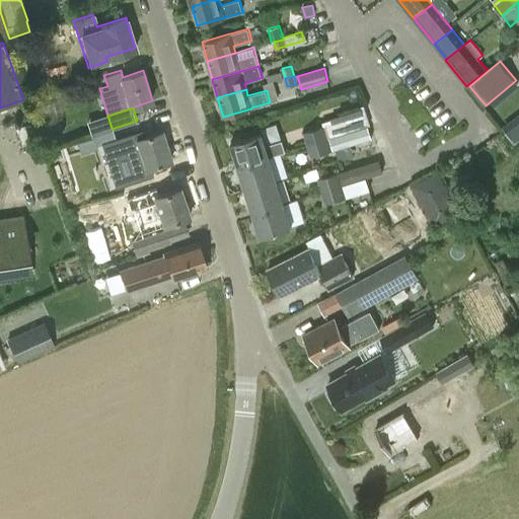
[(307,144),(349,132),(345,119),(304,132),(307,144)]
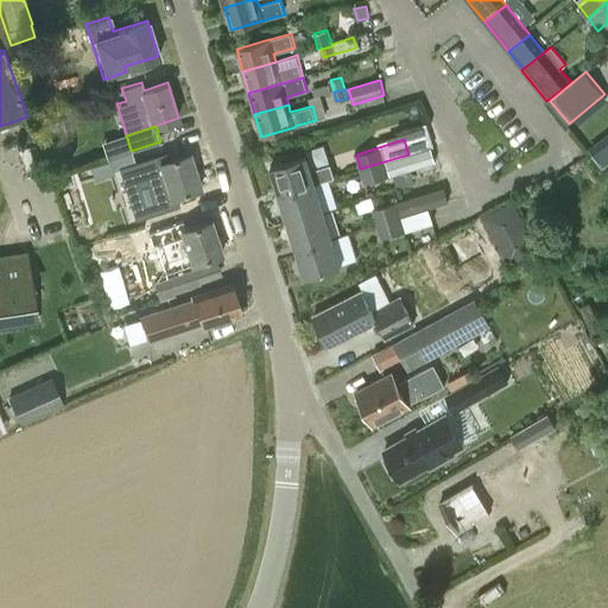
[(409,154),(360,169),(365,183),(388,176),(413,168),(436,160),(431,147),(409,154)]
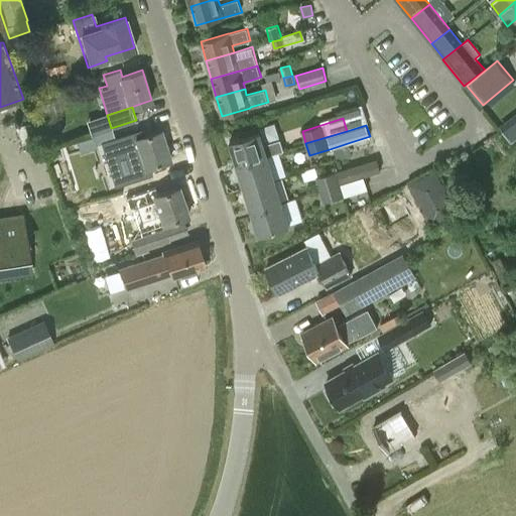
[(147,133),(145,126),(118,135),(123,150),(138,145),(145,167),(170,159),(160,129),(147,133)]
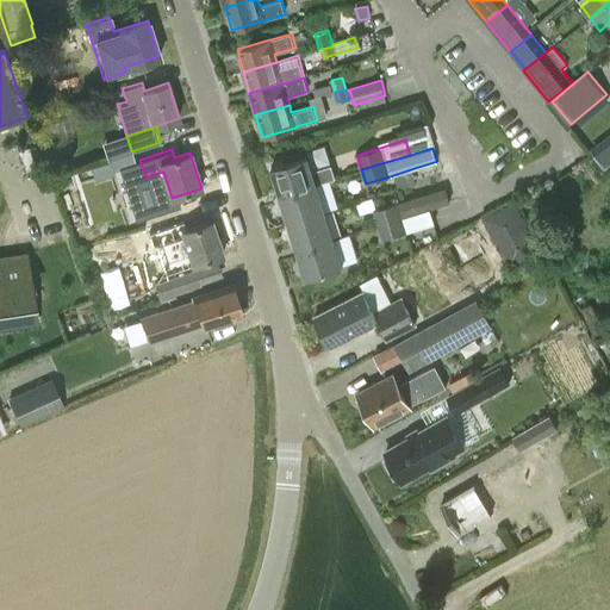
[(325,167),(312,170),(309,156),(272,167),(280,195),(317,184),(317,185),(329,180),(325,167)]
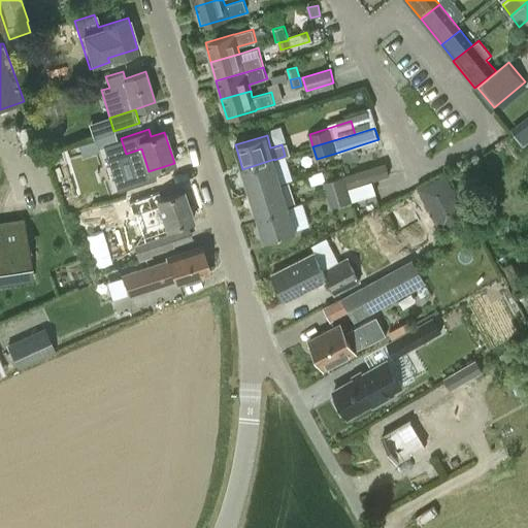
[(95,147),(92,137),(77,142),(80,153),(95,147)]
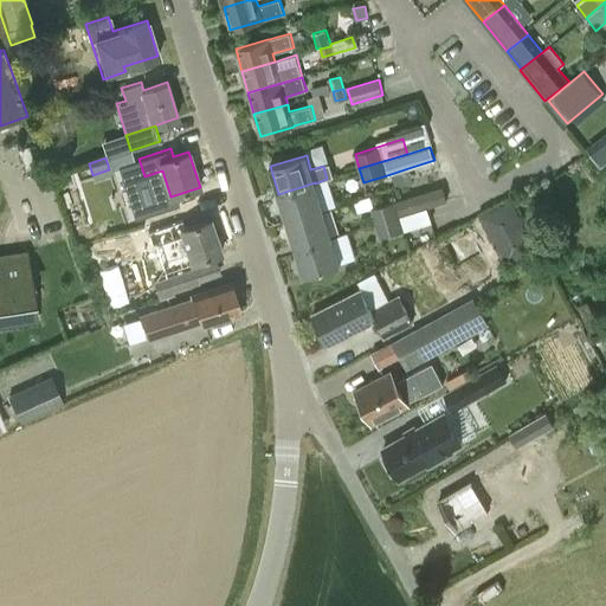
[(288,221),(323,210),(315,184),(315,182),(278,194),(288,221)]
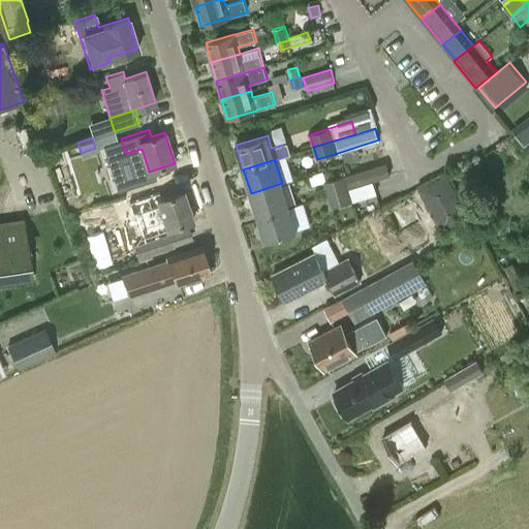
[(386,162),(324,182),(329,194),(373,181),(391,176),(386,162)]
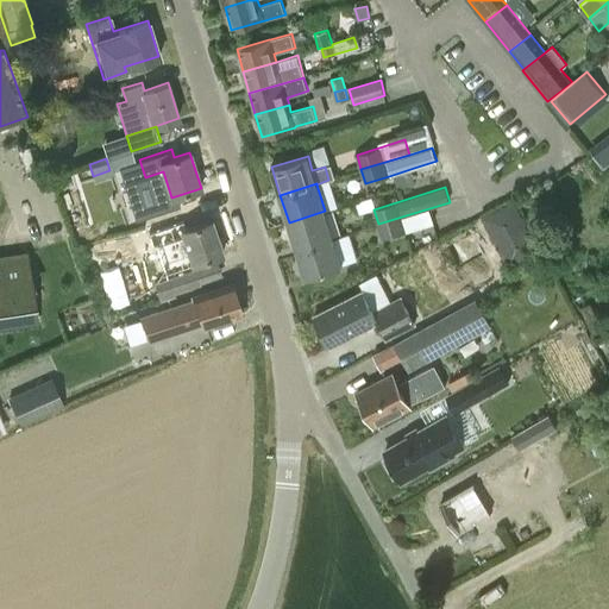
[(483,221),(504,261),(535,243),(514,203),(483,221)]
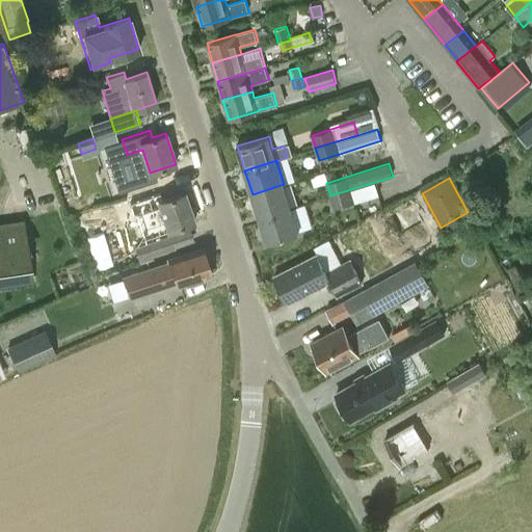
[(260,218),(291,208),(284,184),(253,194),(260,218)]
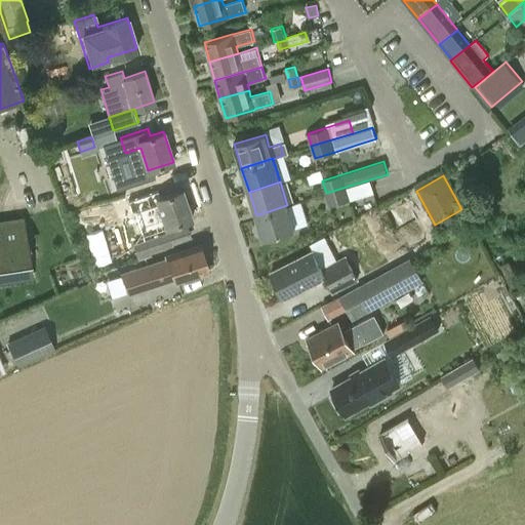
[(326,193),(329,206),(351,199),(347,187),(326,193)]
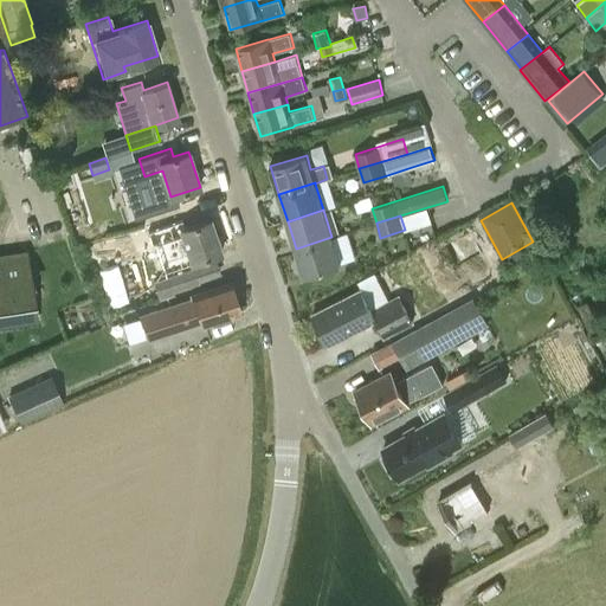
[(165,245),(185,238),(192,263),(221,253),(210,218),(187,226),(184,217),(159,225),(165,245)]
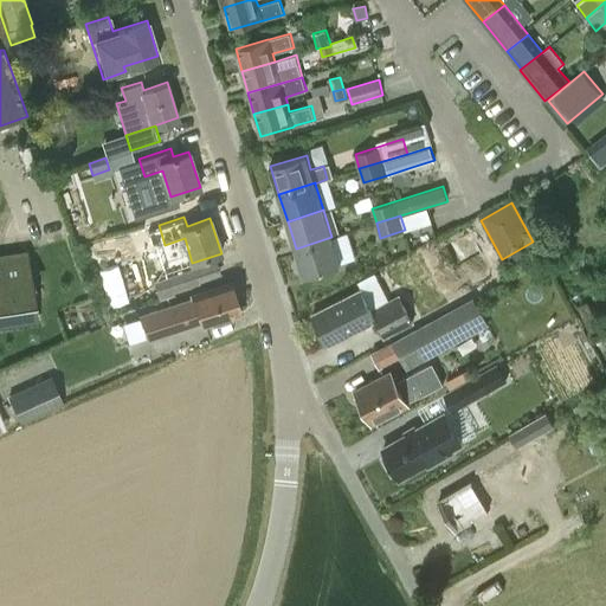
[(331,237),(296,249),(304,276),(341,265),(331,237)]
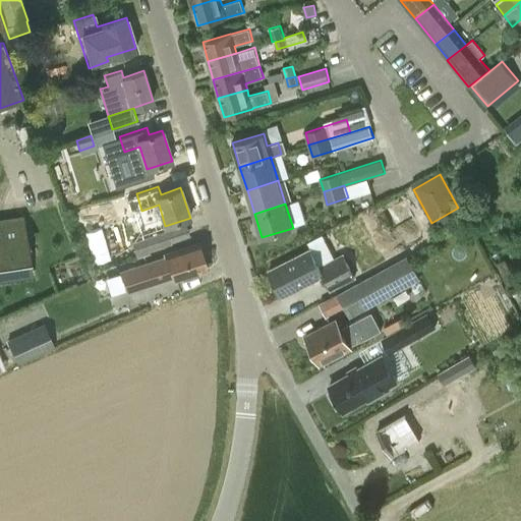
[(0,277),(29,273),(21,221),(0,223),(0,277)]
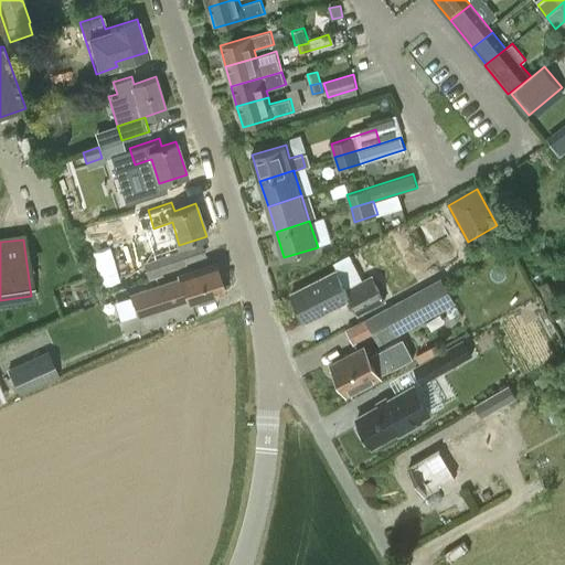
[(160,272),(187,264),(182,247),(155,256),(156,257),(146,260),(150,275),(160,272)]
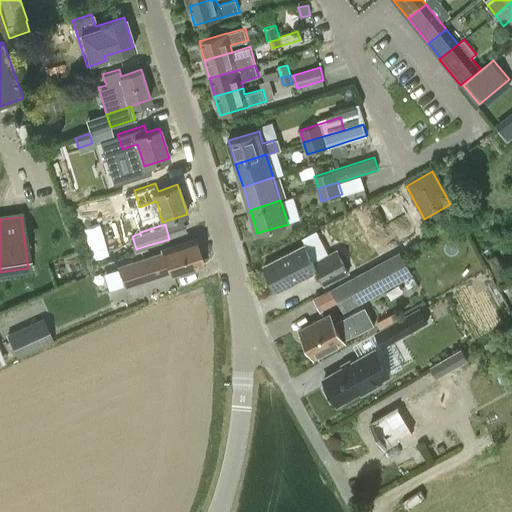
[(125,287),(169,273),(170,274),(203,264),(195,238),(161,249),(162,251),(118,266),(125,287)]
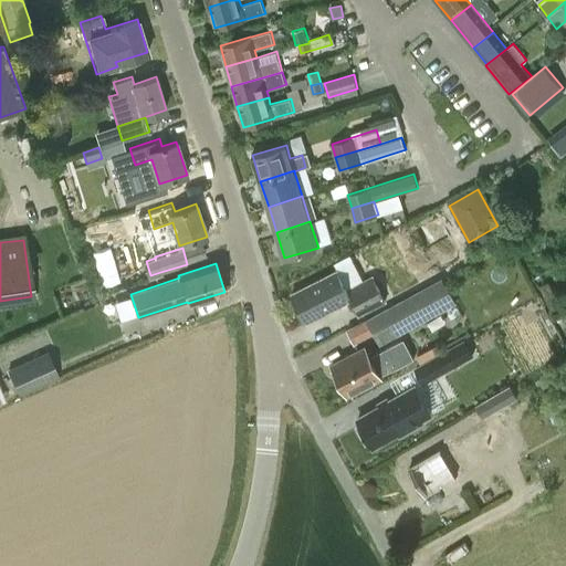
[(353,297),(360,315),(387,301),(373,275),(347,289),(337,270),(292,293),(306,322),(353,297)]
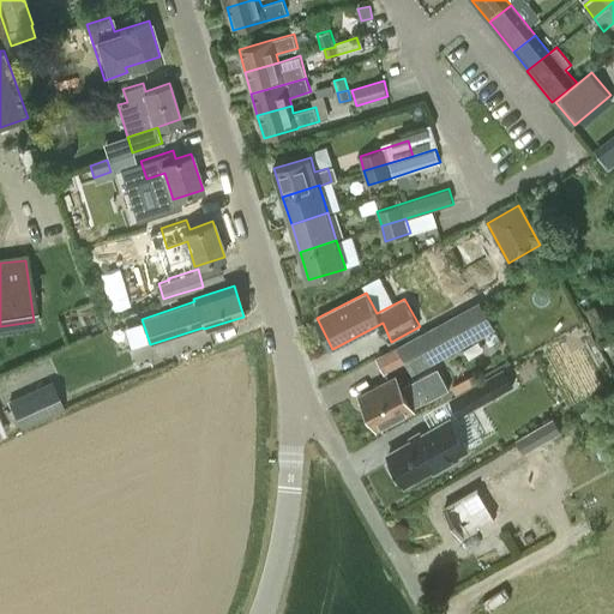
[(491,295),(464,311),(464,309),(440,323),(378,357),(386,372),(407,361),(413,373),(495,329),(486,311),(497,306),(491,295)]
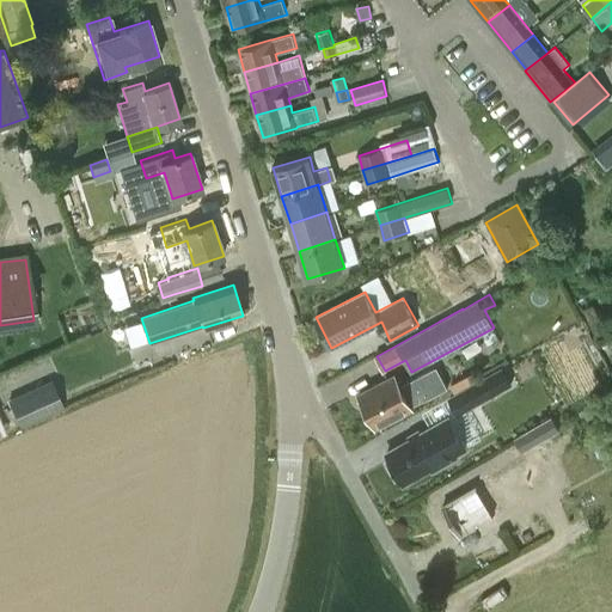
[(438,366),(401,385),(395,373),(374,384),(377,389),(360,397),(375,426),(411,407),(411,405),(448,386),(438,366)]
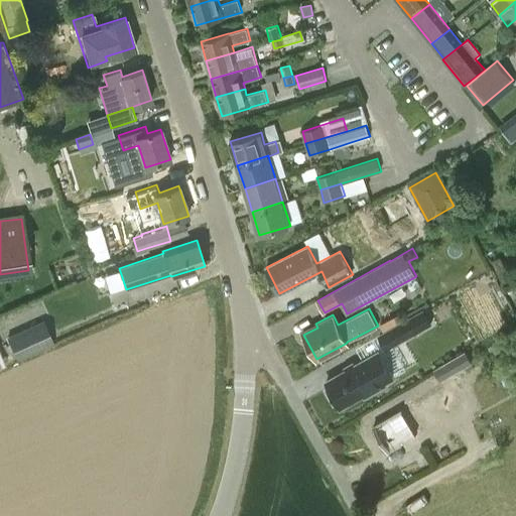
[(378,336),(386,351),(432,326),(424,310),(378,336)]
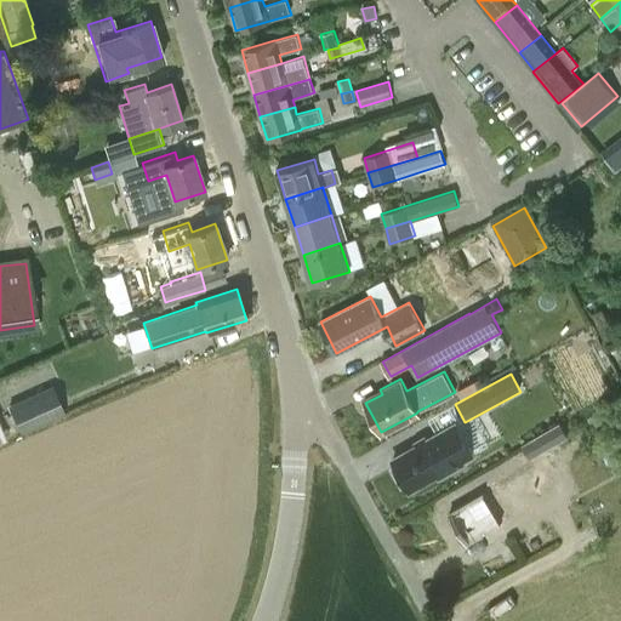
[(52,385),(9,405),(22,433),(66,412),(52,385)]
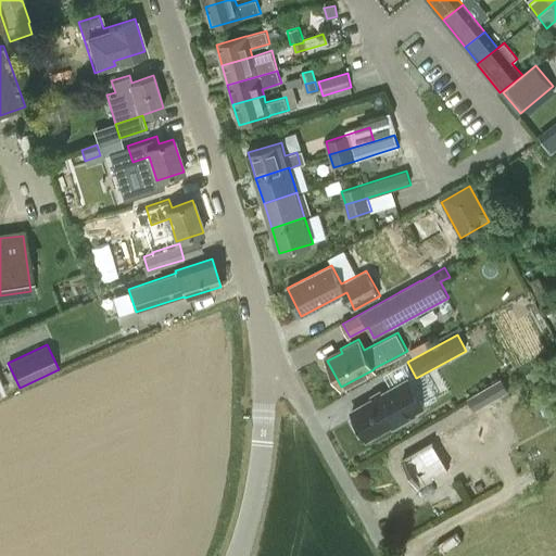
[(508,391),(502,378),(467,399),(475,412),(508,391)]
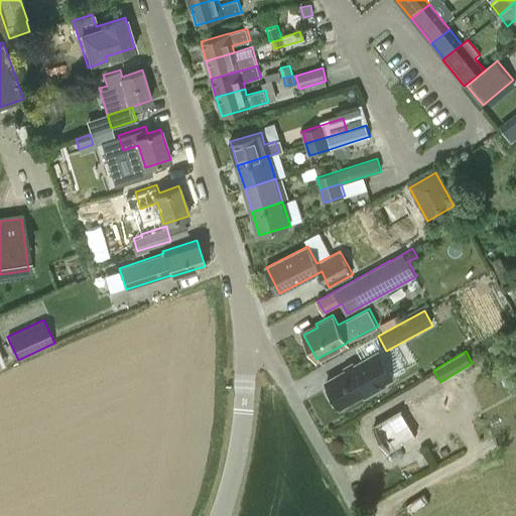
[(384,383),(392,378),(378,353),(326,382),(329,388),(326,389),(334,404),(338,402),(340,407),(364,394),(365,396),(385,385),(384,383)]
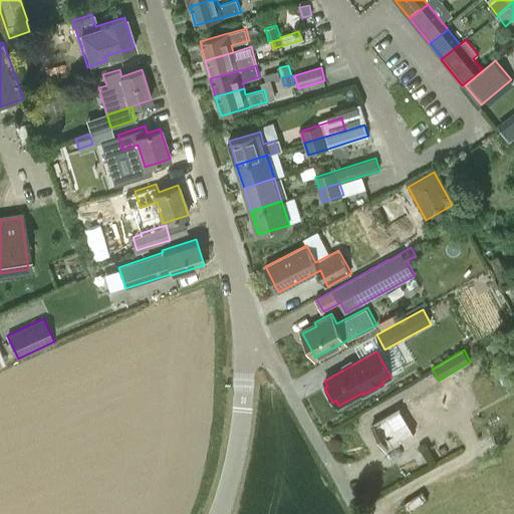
[(445,381),(401,408),(372,425),(387,450),(401,442),(405,450),(420,441),(414,431),(459,405),(445,381)]
